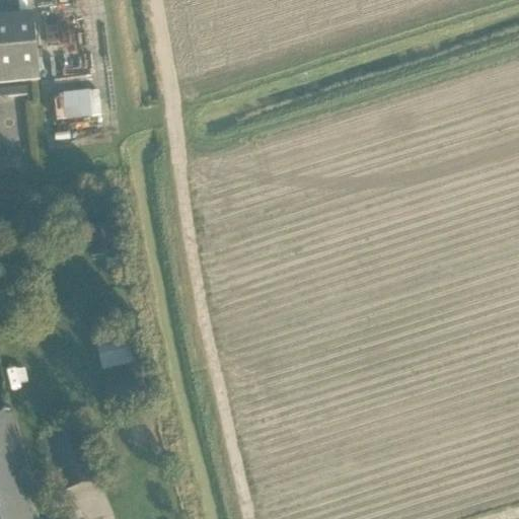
[(33,15),(0,17),(0,84),(8,84),(26,82),(40,81),(33,15)]
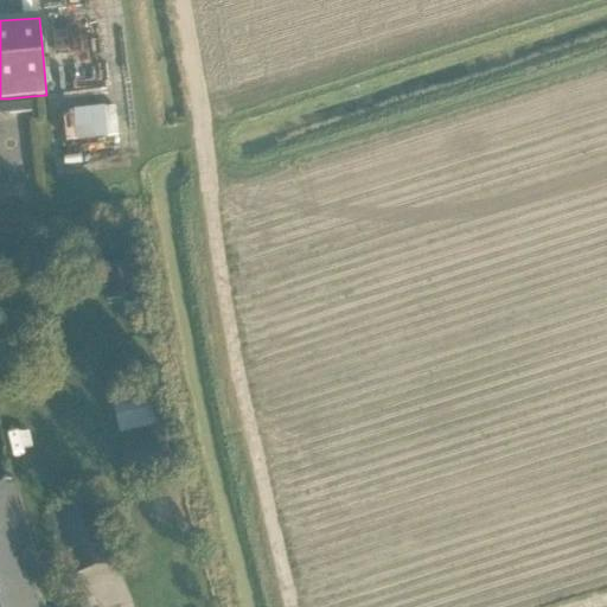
[(31,96),(10,98),(12,114),(33,112),(31,96)]
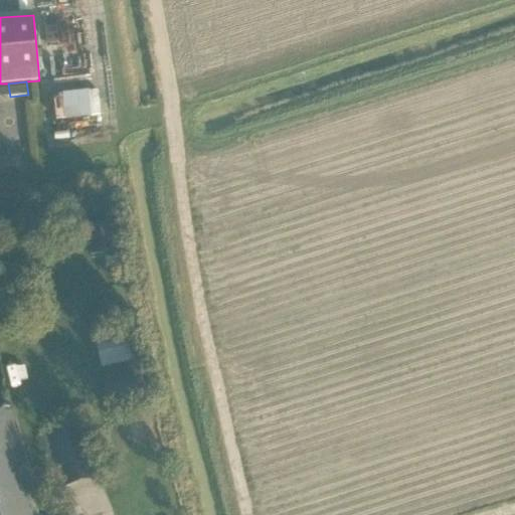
[(89,93),(89,92),(62,95),(62,96),(53,97),(53,98),(56,120),(64,119),(64,120),(87,118),(92,118),(92,117),(101,116),(99,95),(98,92),(89,93)]
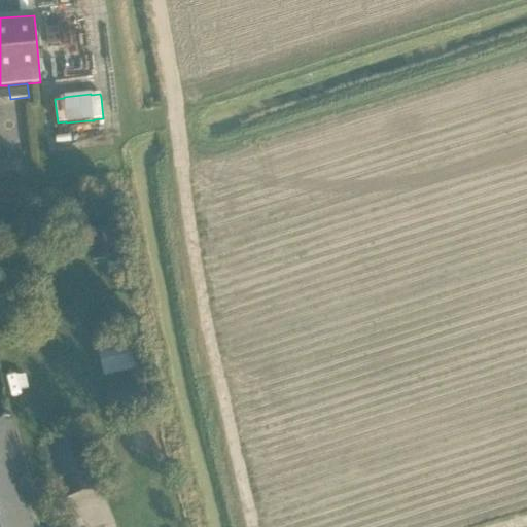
[(135,400),(132,387),(107,392),(110,410),(136,405),(135,400)]
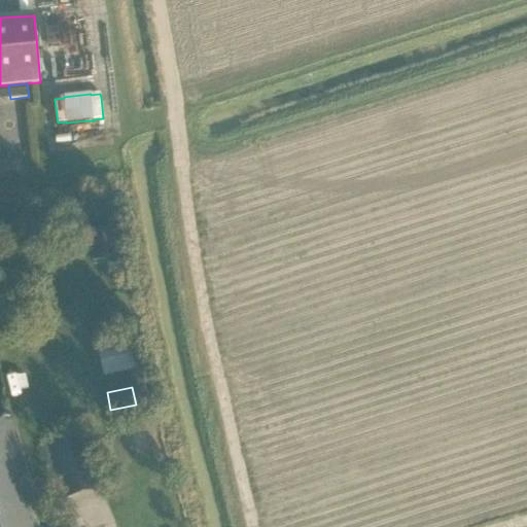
[(0,419),(0,526),(39,526),(10,416),(0,419)]
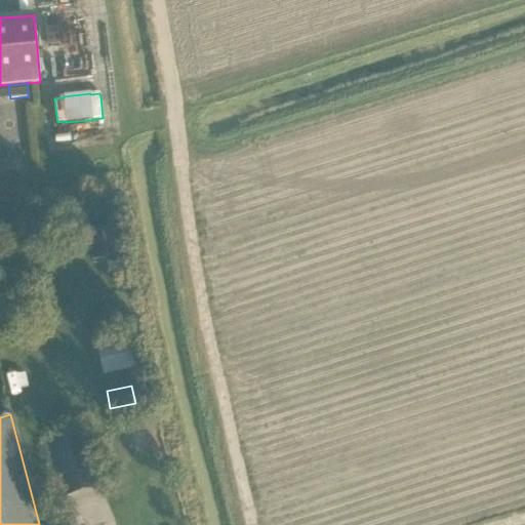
[(61,524),(57,508),(44,511),(46,524),(61,524)]
